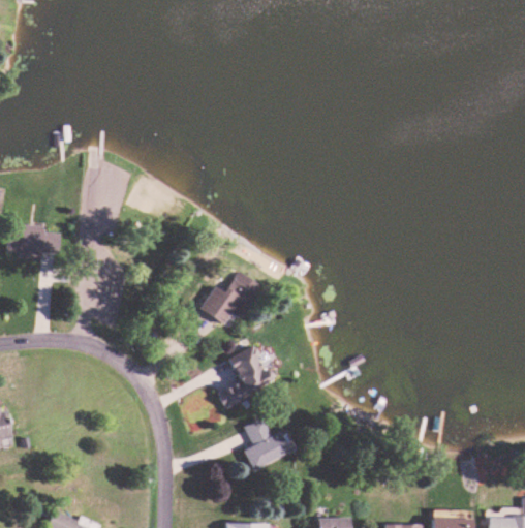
[(9,224),(7,259),(60,262),(62,228),(9,224)]
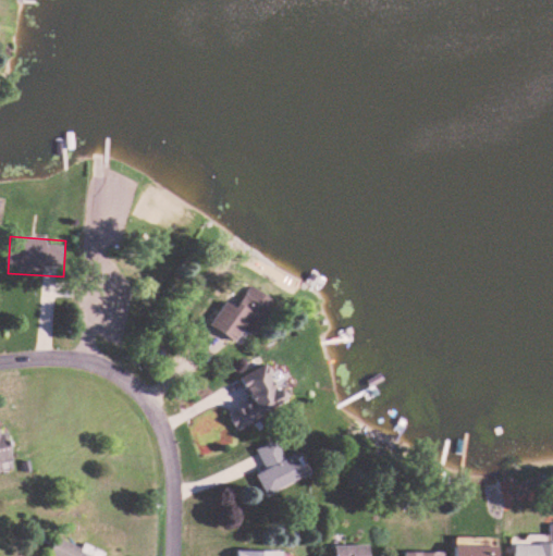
[(211,325),(237,342),(244,330),(254,336),(277,301),(250,285),(236,308),(226,301),(211,325)]
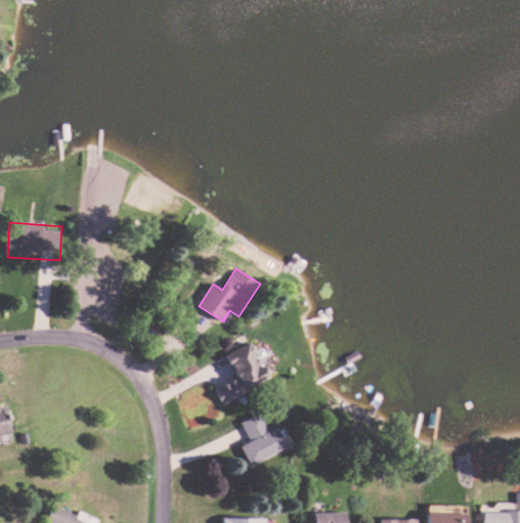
[(227,354),(237,379),(215,388),(221,402),(270,381),(254,343),(227,354)]
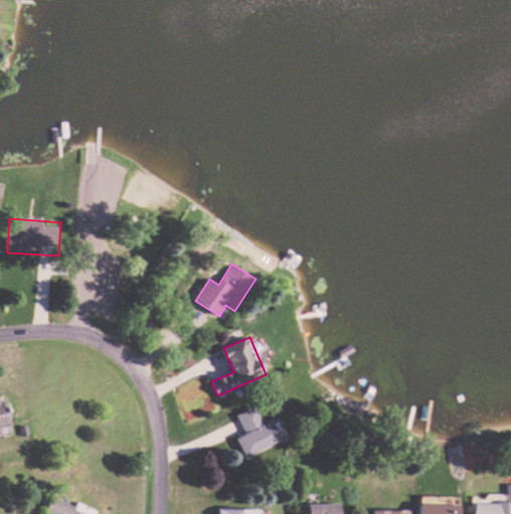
[(1,427),(10,427),(10,400),(1,400),(1,427)]
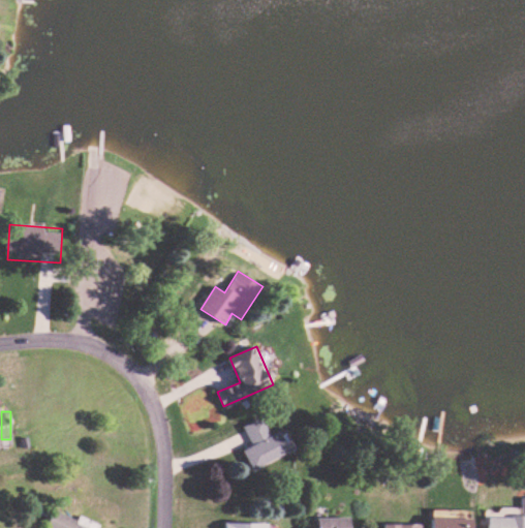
[(244,427),(253,446),(244,451),(253,469),(291,452),(281,431),(271,435),(263,417),(244,427)]
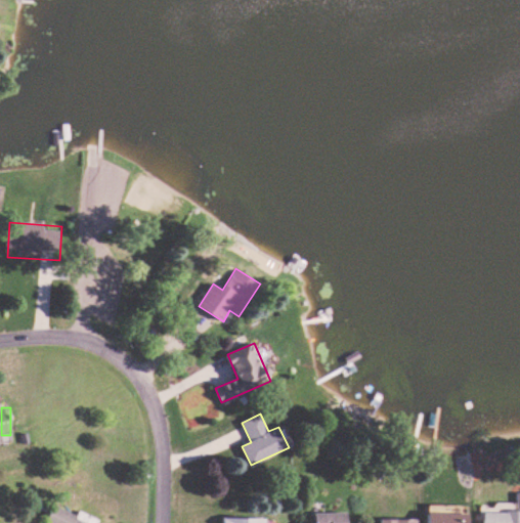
[(53,506),(45,522),(95,522),(53,506)]
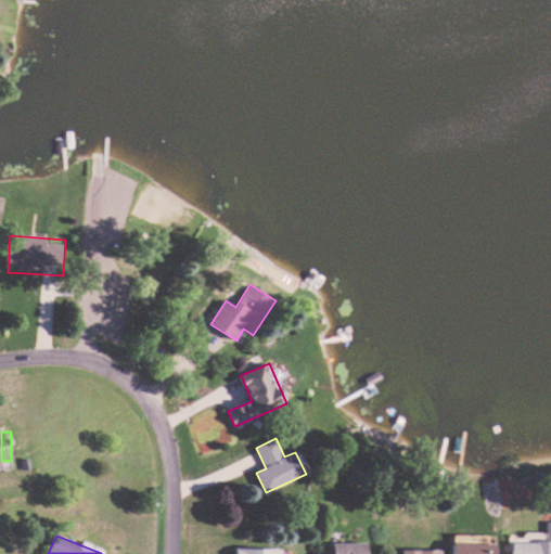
[(550,541),(513,542),(512,553),(550,553),(550,541)]
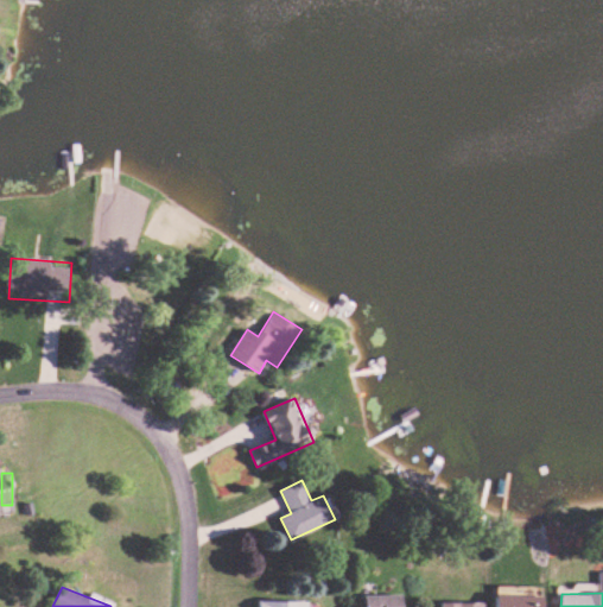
[(544,606),(545,594),(496,594),(495,606),(544,606)]
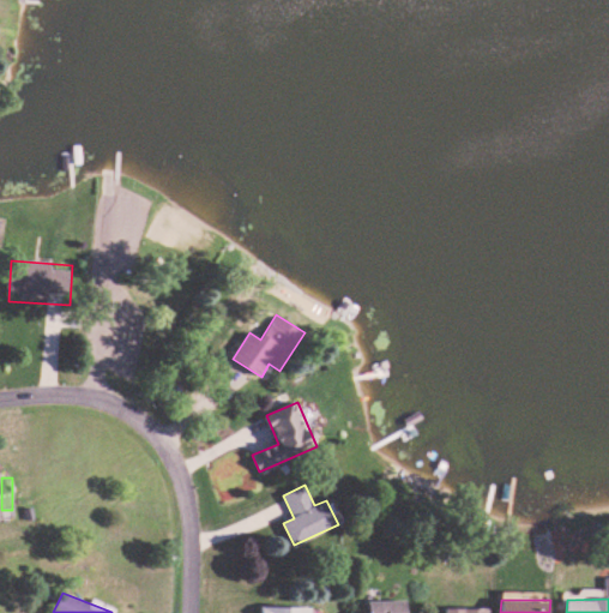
[(406,612),(406,601),(369,601),(368,612),(406,612)]
